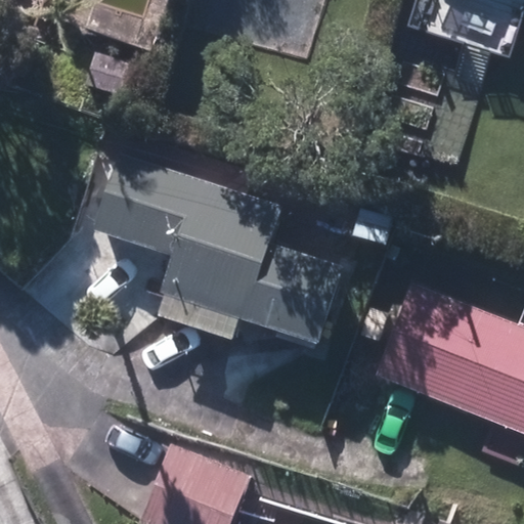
[(130,61),(97,53),(88,86),(122,95),(130,61)]
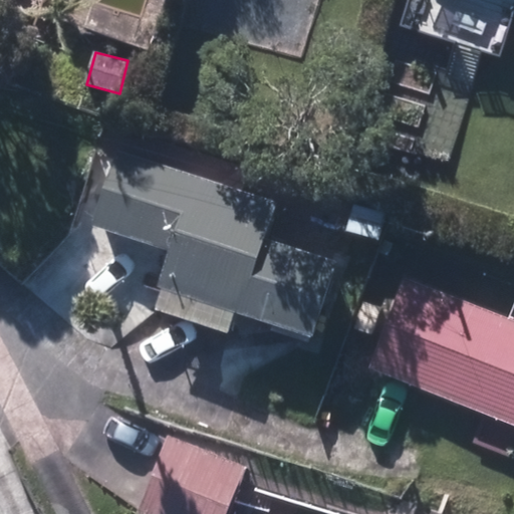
[(274,204),(116,154),(93,224),(168,247),(155,288),(161,289),(234,313),(315,339),(339,265),(262,240),(274,204)]
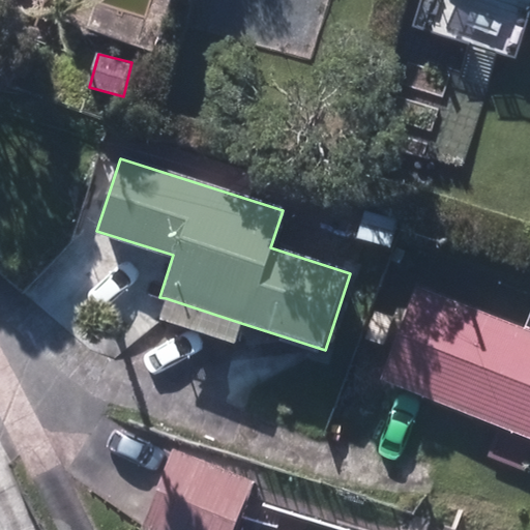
[(529,330),(523,328),(417,287),(381,380),(498,425),(487,457),(529,473),(529,470),(529,330)]
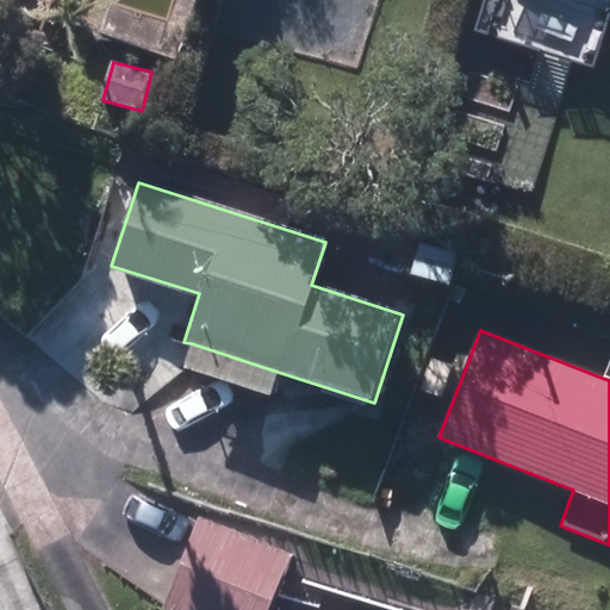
[(278,372),(191,343),(182,367),(271,396),(278,372)]
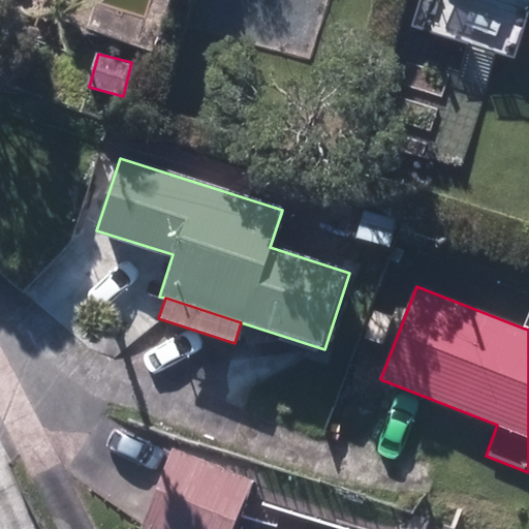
[(253,477),(173,448),(159,486),(142,528),(234,528),(240,515),(253,477)]
